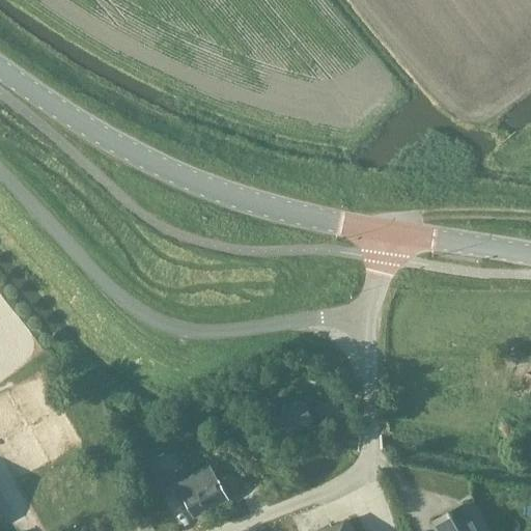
[(309,413),(308,410),(305,403),(280,413),(287,431),(312,423),(309,413)]
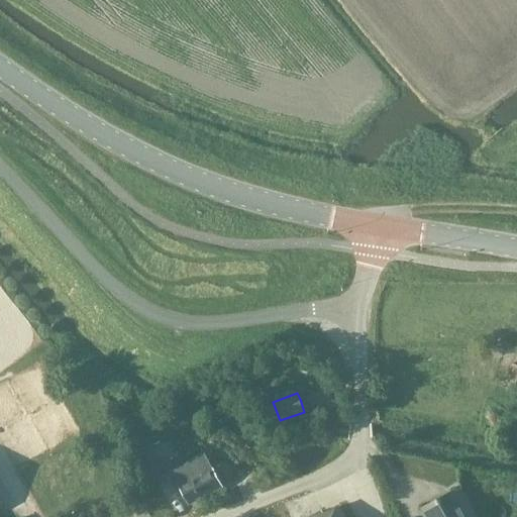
[(165,481),(145,445),(131,453),(150,489),(165,481)]
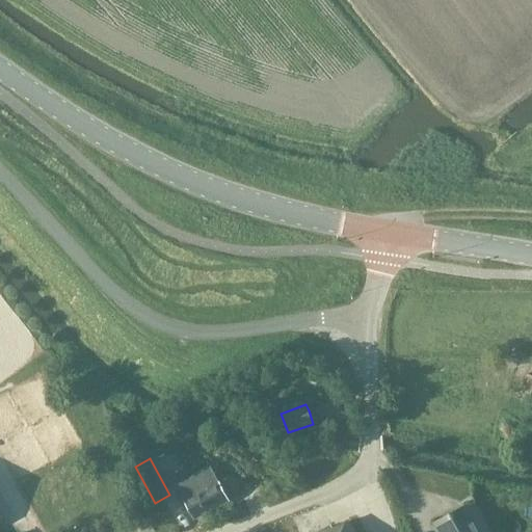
[(228,501),(218,483),(209,467),(170,487),(183,511),(188,509),(193,520),(228,501)]
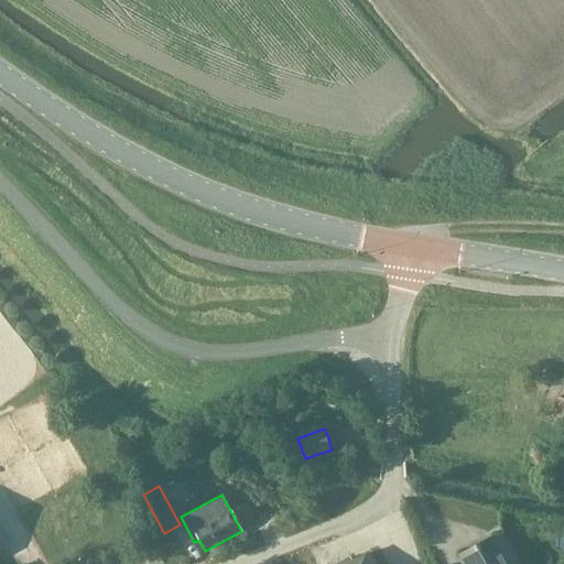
[(462,563),(510,563),(496,535),(458,555),(462,563)]
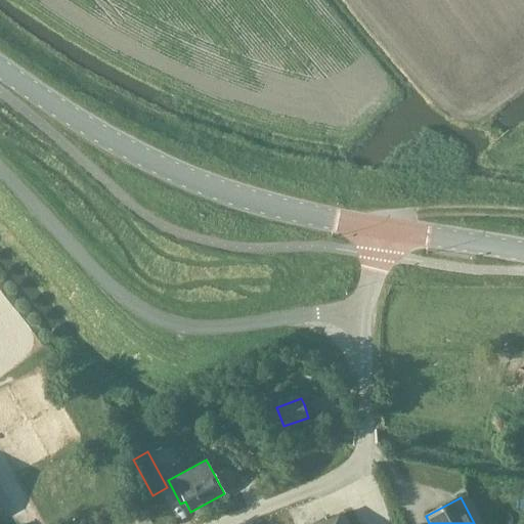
[(349,523),(344,514),(326,520),(325,518),(312,523),(349,523)]
